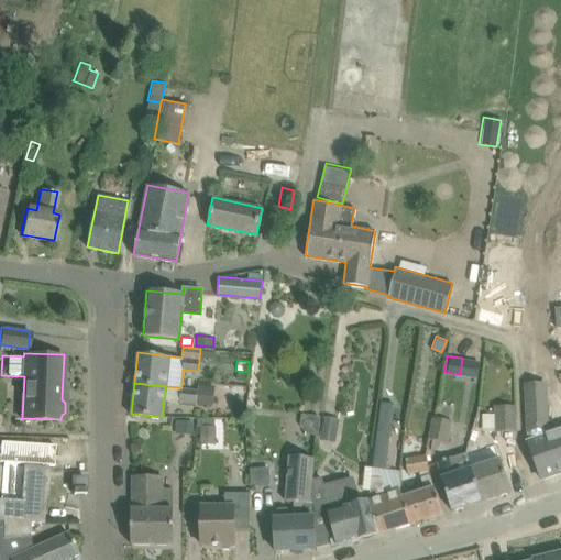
[(197,383),(196,390),(195,402),(211,404),(212,392),(213,385),(197,383)]
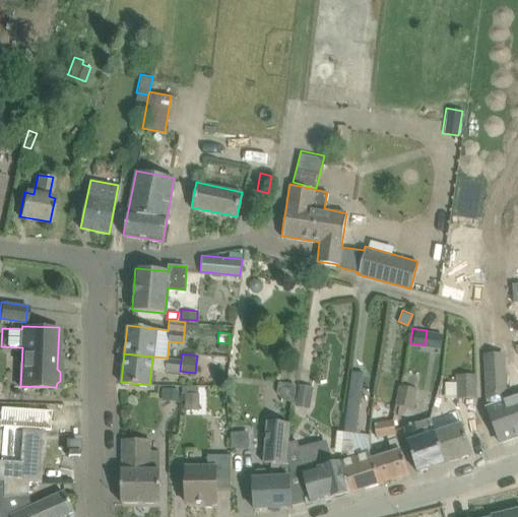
[(499,441),(517,434),(517,396),(507,401),(503,353),(484,354),(486,402),(499,441)]
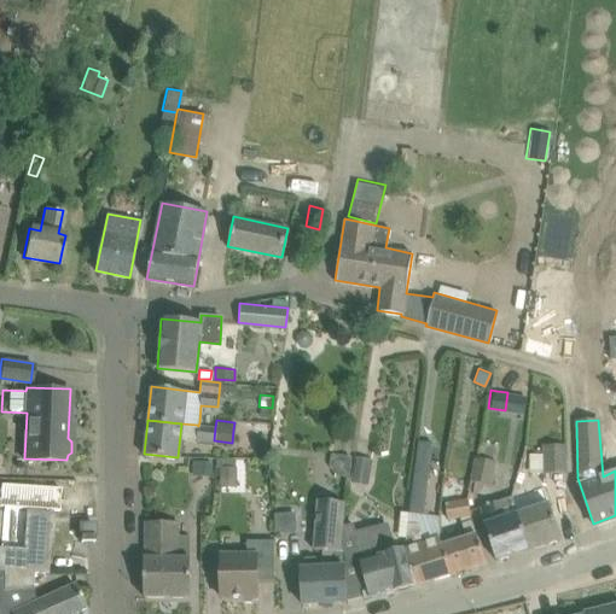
[(214,440),(215,427),(198,426),(197,425),(196,438),(214,440)]
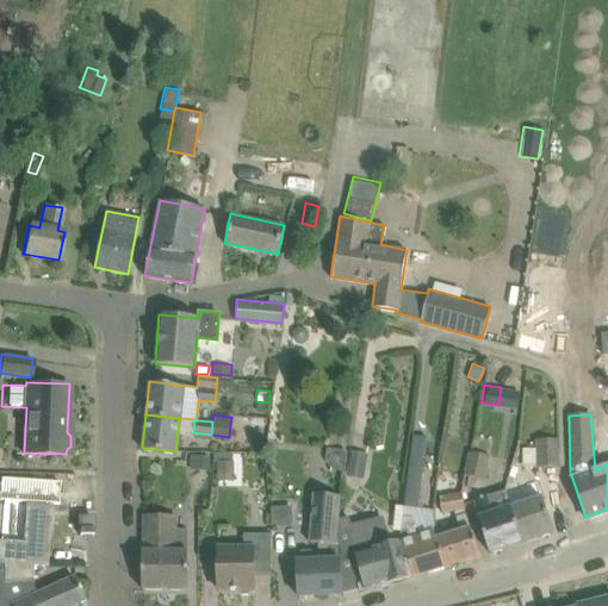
[(533,464),(554,464),(557,464),(557,438),(534,437),(533,464)]
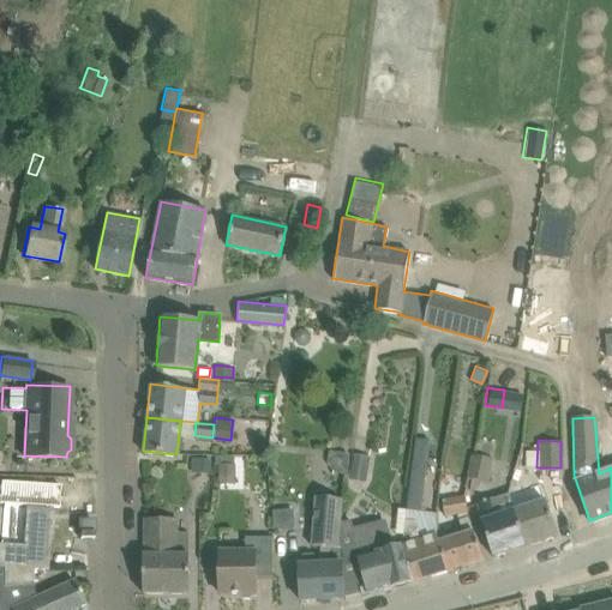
[(346,472),(348,453),(328,451),(327,460),(336,471),(346,472)]
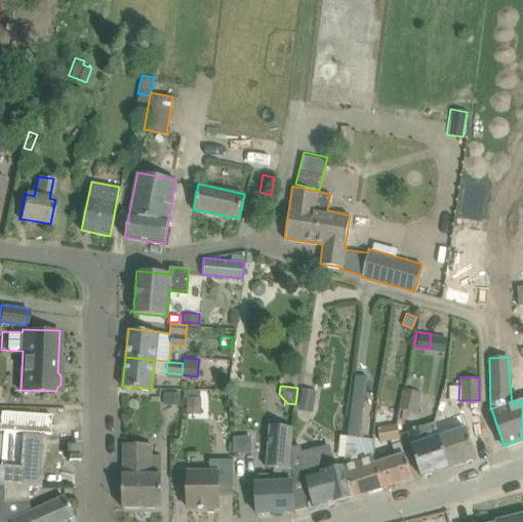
[(311,411),(315,389),(300,387),(296,408),(311,411)]
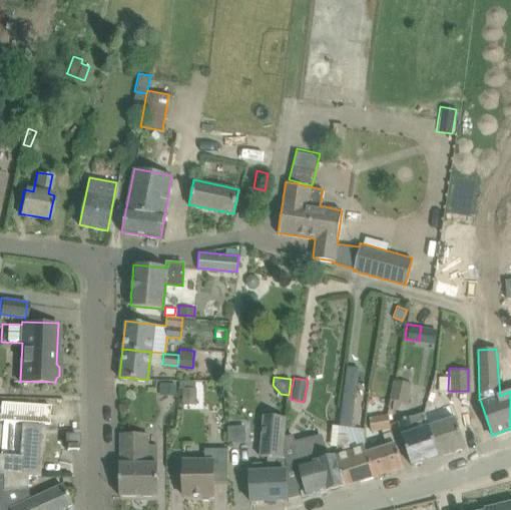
[(406,401),(410,382),(395,378),(391,398),(406,401)]
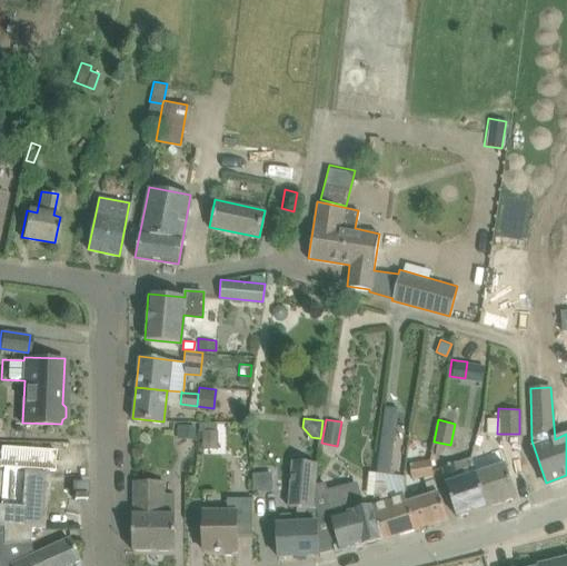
[(194,436),(195,424),(178,423),(177,435),(194,436)]
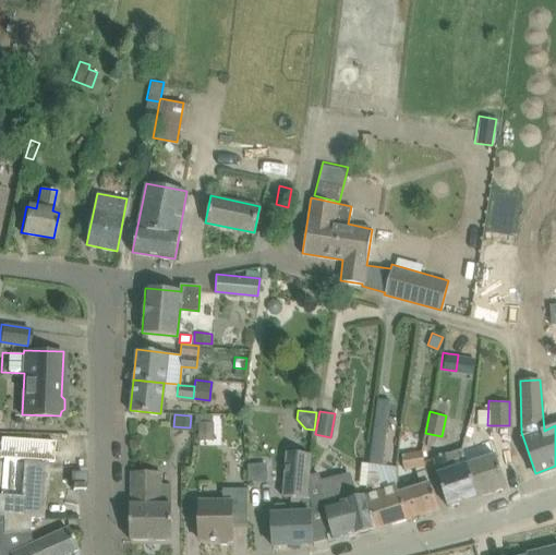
[(385,419),(373,418),(366,462),(378,463),(382,444),(385,419)]
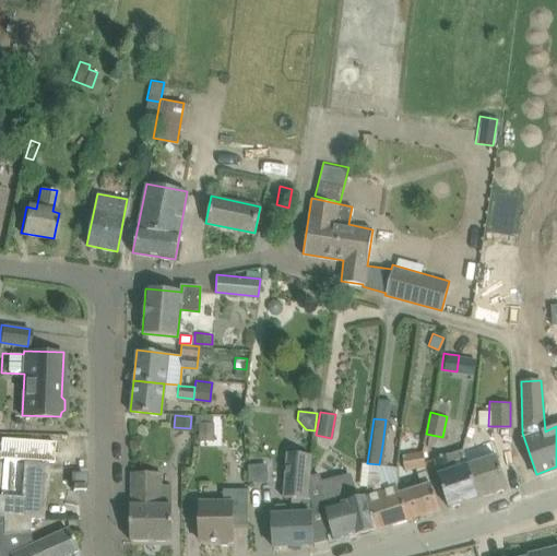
[(199,438),(213,439),(213,420),(199,421),(199,438)]
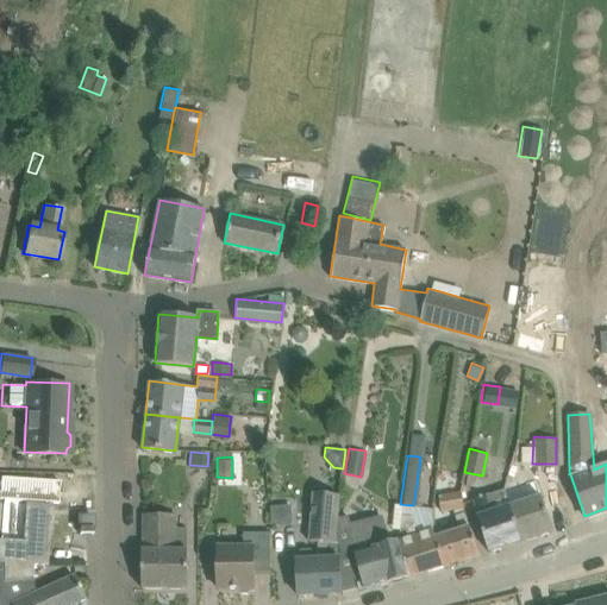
[(518,484),(502,489),(520,540),(551,530),(540,496),(539,495),(533,478),(518,483),(518,484)]
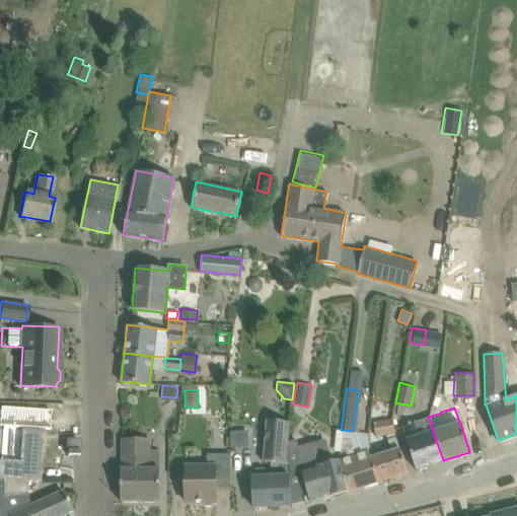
[(407,439),(405,439),(416,469),(443,460),(428,417),(416,421),(401,425),(407,439)]
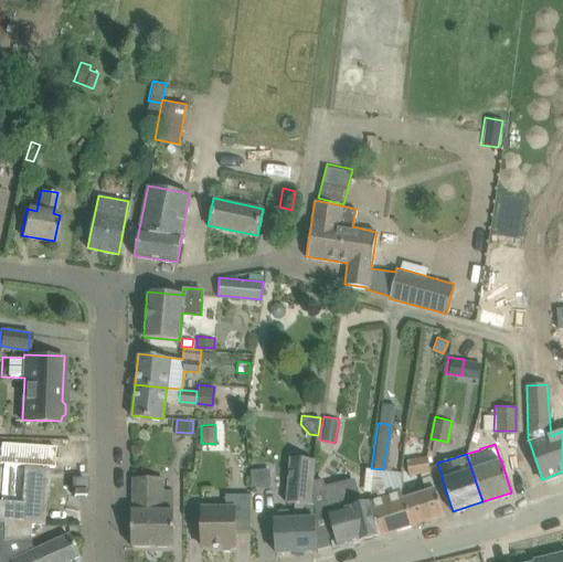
[(301,502),(308,504),(310,504),(311,479),(314,458),(289,456),(285,501),(301,502)]
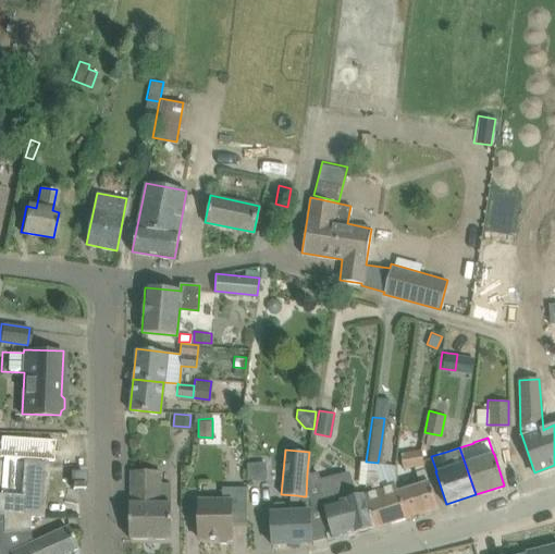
[(414,466),(419,484),(397,491),(396,492),(404,517),(436,507),(429,481),(422,464),(420,450),(401,453),(403,467),(414,466)]
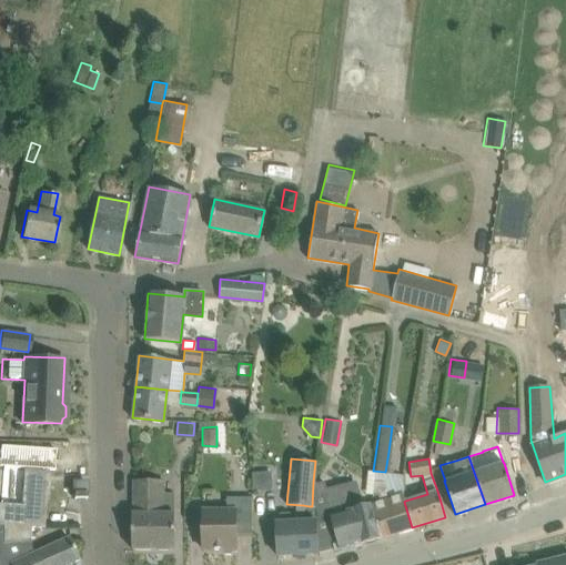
[(29,525),(42,526),(47,467),(24,466),(22,503),(20,503),(20,506),(0,504),(0,523),(4,524),(29,525)]
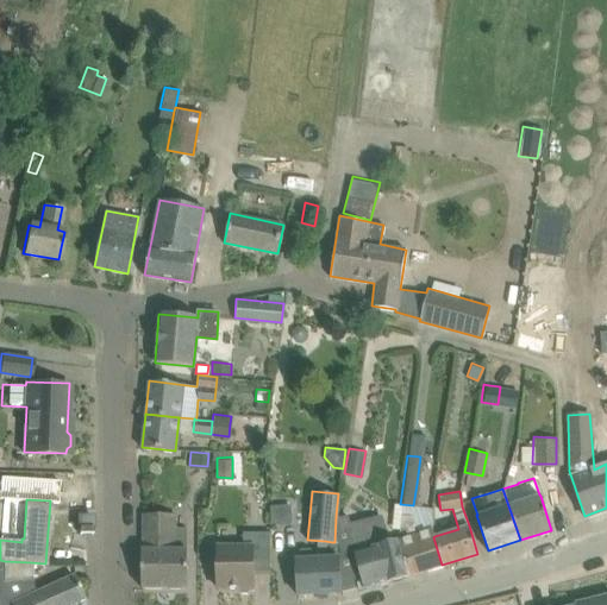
[(419,534),(412,512),(400,511),(396,540),(398,539),(399,540),(408,574),(407,574),(408,575),(442,565),(433,537),(435,536),(432,529),(419,534)]
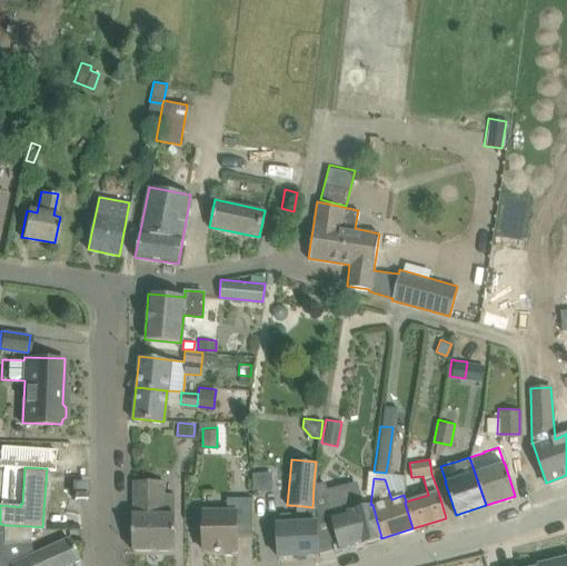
[(131,514),(132,549),(175,549),(175,515),(175,502),(175,492),(163,492),(163,479),(133,479),(133,514),(131,514)]
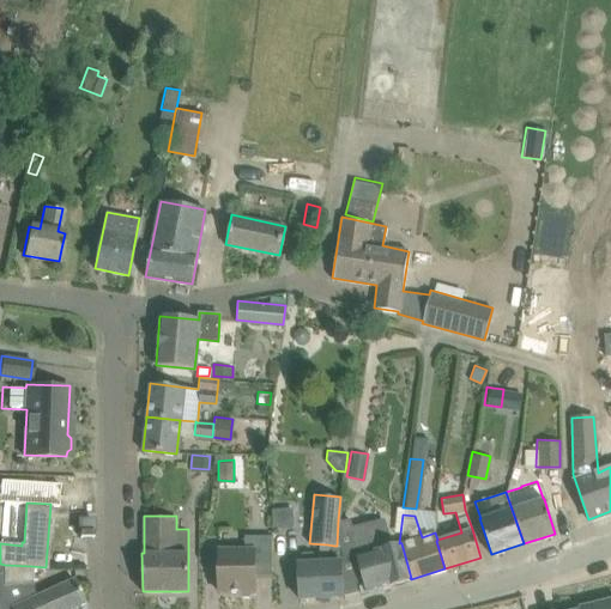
[(400,542),(399,543),(392,546),(383,517),(352,525),(350,517),(338,519),(337,546),(340,544),(342,556),(343,556),(350,555),(361,595),(389,586),(389,585),(410,580),(411,579),(410,578),(411,578),(401,543),(400,542)]
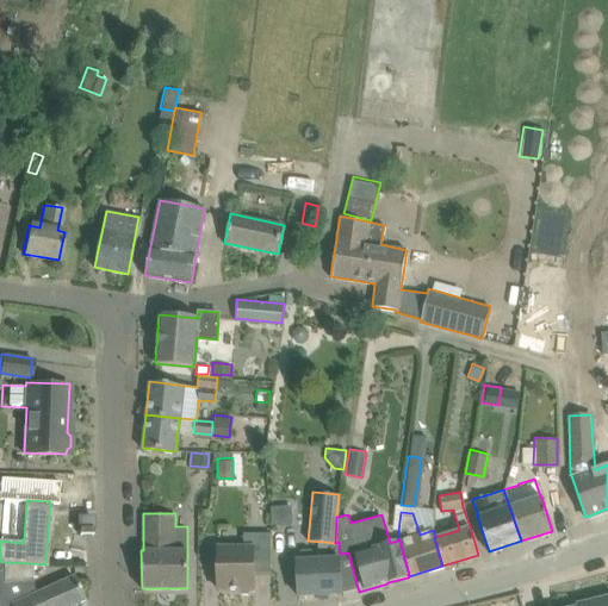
[(217,544),(217,564),(217,588),(253,588),(253,558),(270,558),(270,532),(242,532),(242,544),(217,544)]
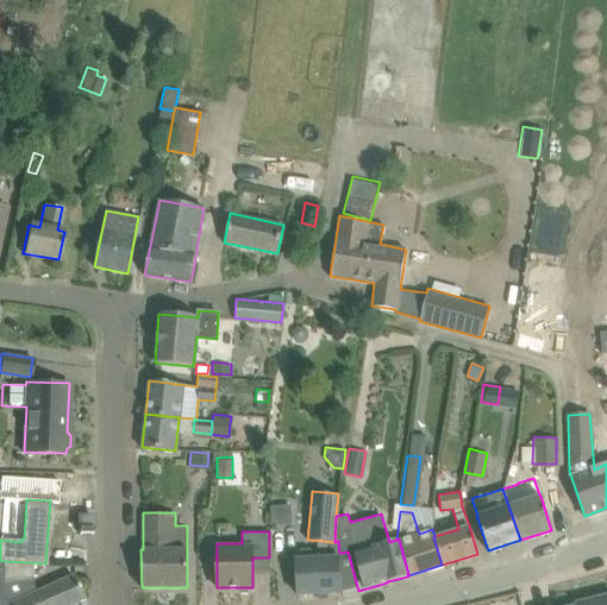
[(295,560),(296,593),(340,591),(339,553),(338,541),(335,542),(332,542),(325,541),(331,548),(330,558),(313,559),(314,553),(310,548),(299,548),(295,553),(295,560)]
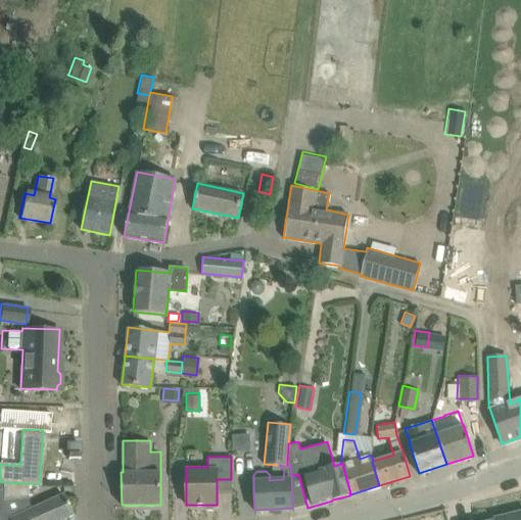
[(56,519),(72,513),(62,492),(29,508),(26,495),(27,483),(4,482),(3,487),(0,488),(0,519),(56,519)]
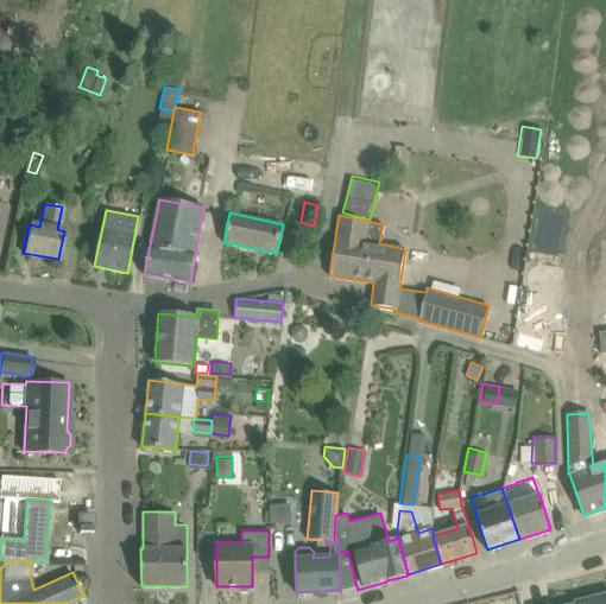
[(605,603),(605,593),(574,602),(574,603),(605,603)]
